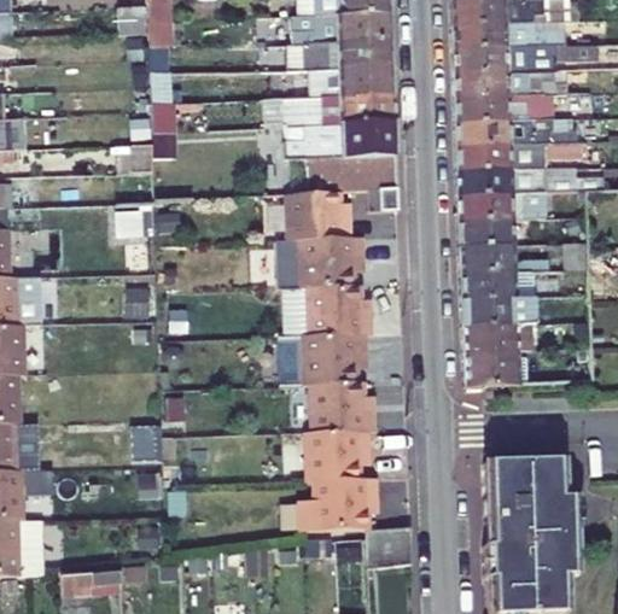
[(0,0),(0,11),(12,11),(51,10),(50,0),(0,0)]
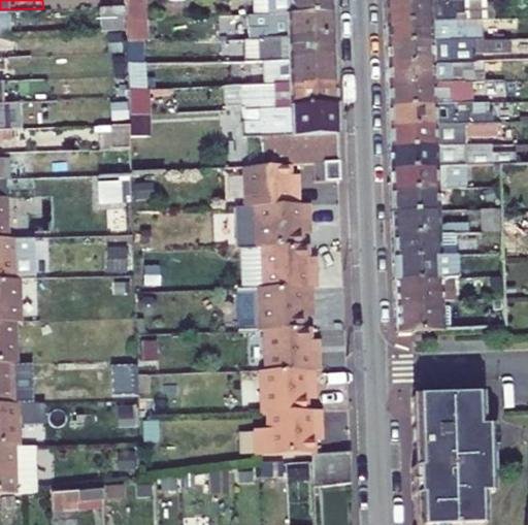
[(144,15),(143,0),(126,0),(126,4),(127,17),(144,15)]
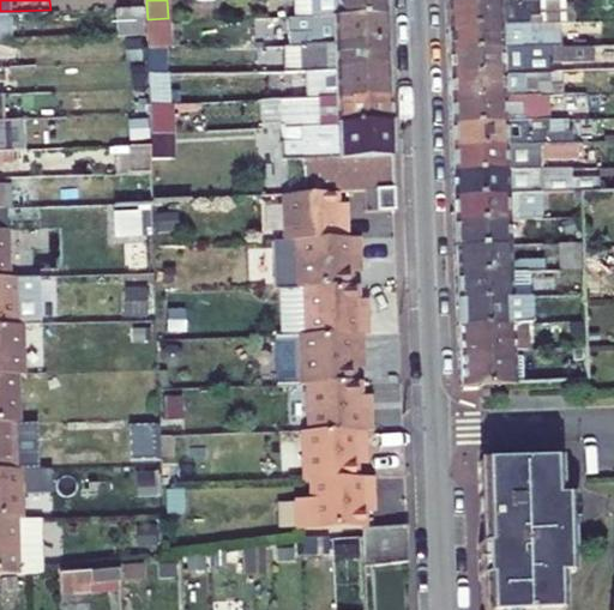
[(294,0),(296,14),(389,10),(387,0),(294,0)]
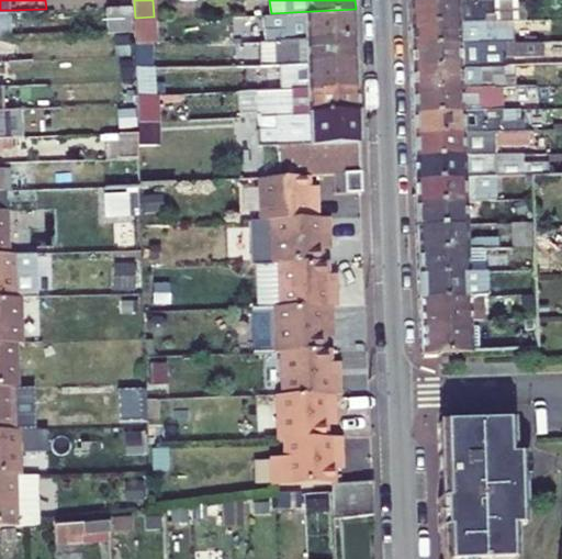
[(485,13),(495,13),(494,0),(411,0),(411,22),(485,20),(485,13)]
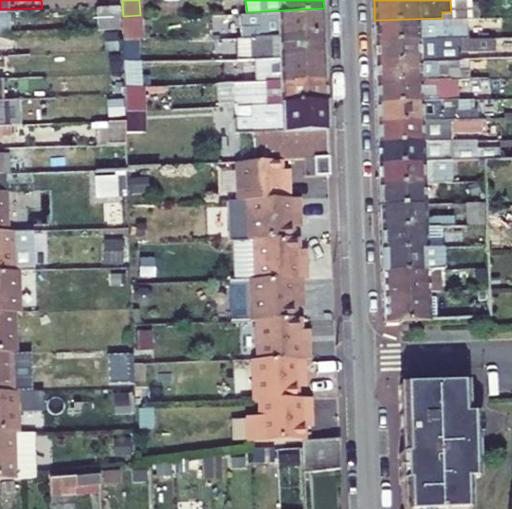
[(123,25),(123,16),(122,4),(111,4),(99,5),(99,26),(123,25)]
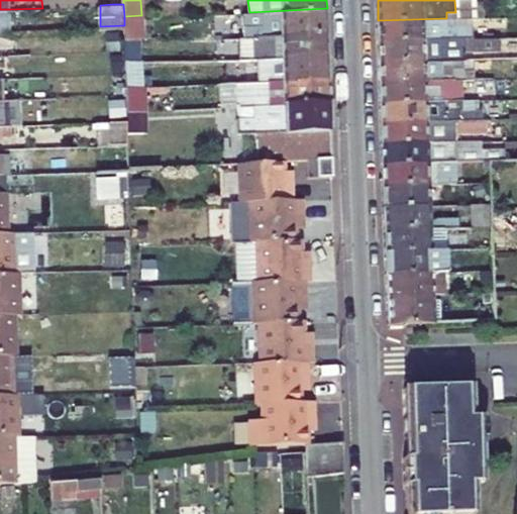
[(242,12),(244,35),(254,35),(328,32),(327,8),(249,12),(242,12)]
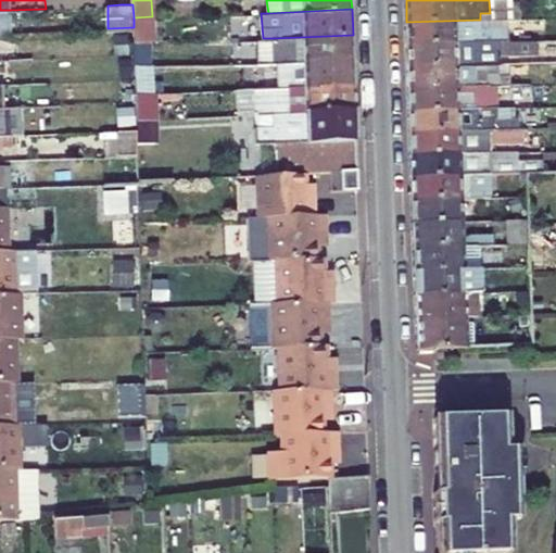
[(0,33),(12,33),(11,10),(0,10),(0,33)]
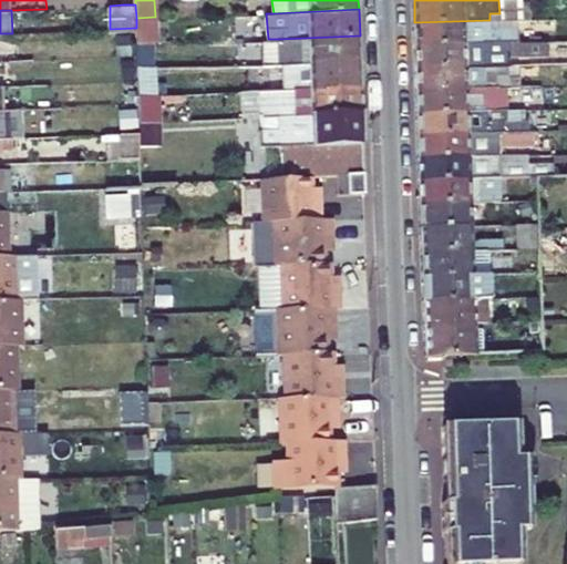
[(156,42),(155,17),(136,18),(136,28),(136,43),(156,42)]
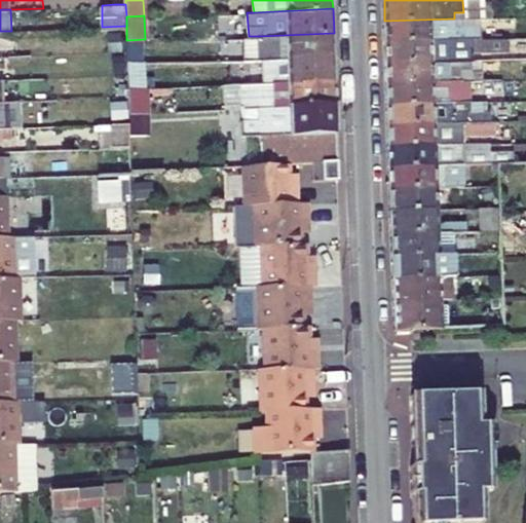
[(481,24),(454,24),(454,19),(384,21),(385,41),(481,38),(481,24)]
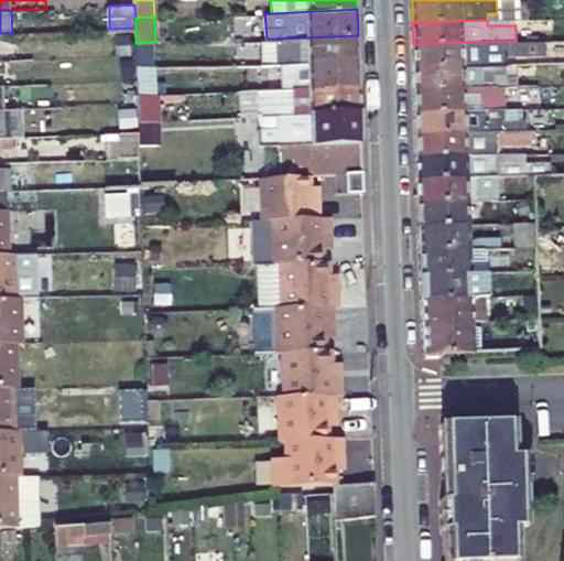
[(554,40),(554,27),(538,27),(538,41),(544,40),(554,40)]
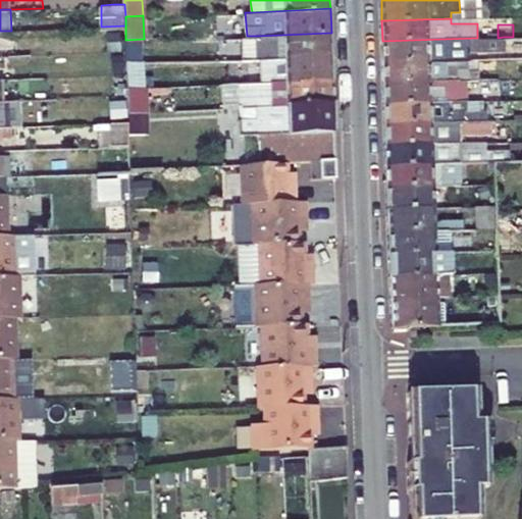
[(331,33),(257,36),(258,59),(332,56),(331,33)]
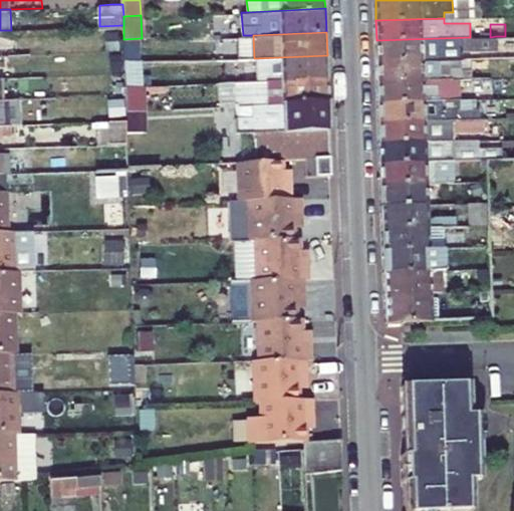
[(496,36),(490,37),(470,37),(376,40),(377,60),(423,59),(422,47),(462,46),(462,47),(497,47),(496,36)]
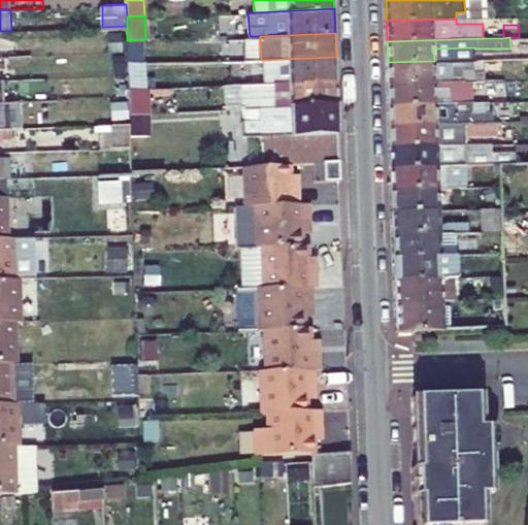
[(254,47),(243,47),(243,52),(244,60),(253,60),(254,60),(254,47)]
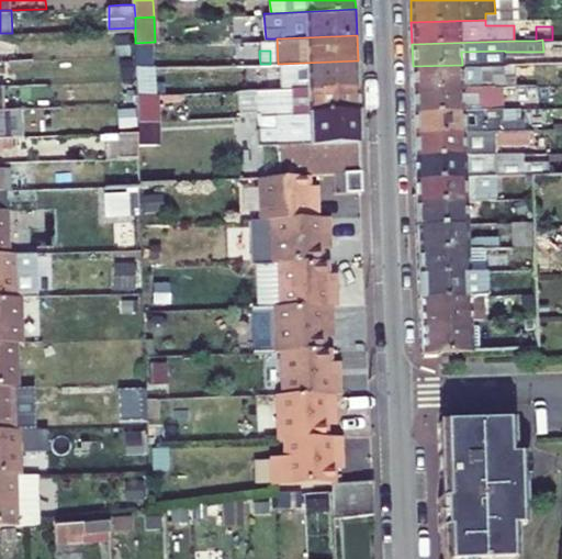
[(505,52),(505,51),(461,52),(462,65),(506,63),(505,52)]
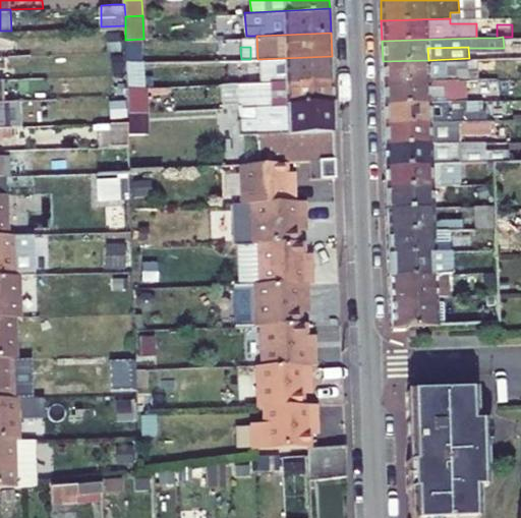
[(241,59),(240,51),(225,51),(225,59),(241,59)]
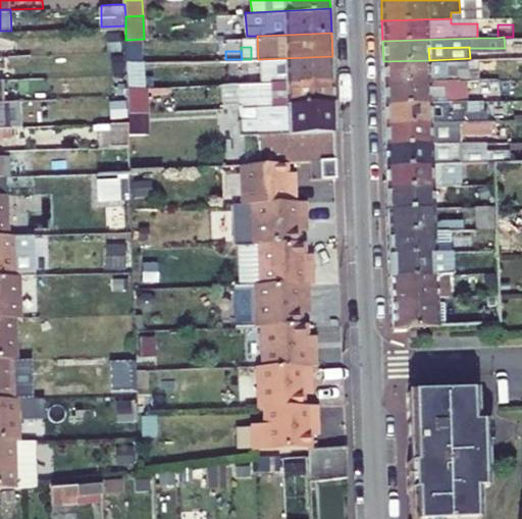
[(251,59),(250,59),(251,82),(332,78),(332,56),(258,59),(251,59)]
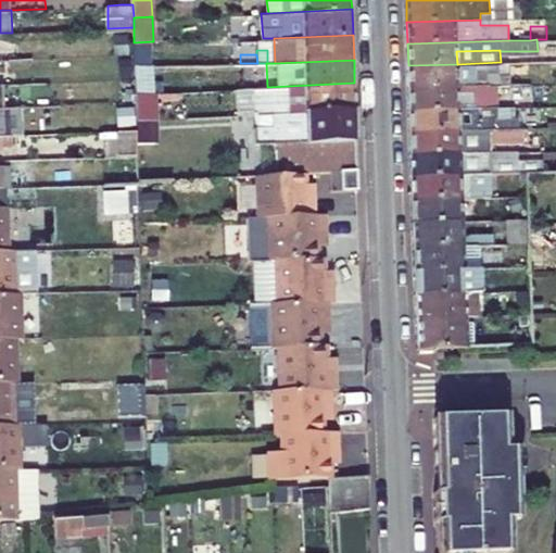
[(509,62),(501,62),(457,64),(457,73),(509,72),(509,62)]
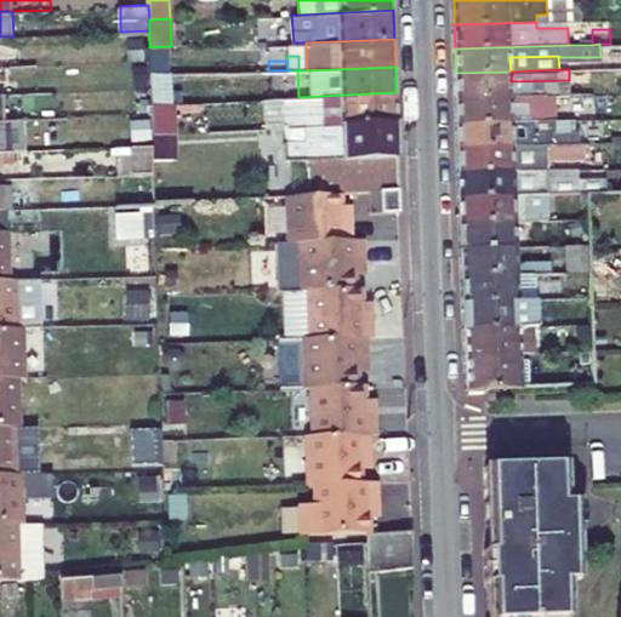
[(169,104),(170,103),(169,72),(151,72),(151,86),(152,104),(169,104)]
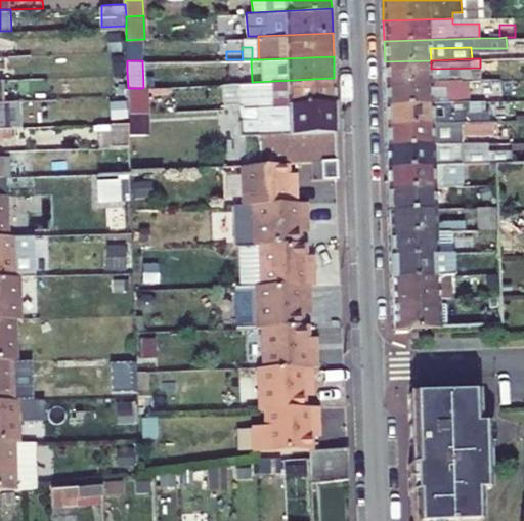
[(480,68),(431,69),(431,60),(385,61),(386,83),(468,81),(492,79),(491,68),(480,68)]
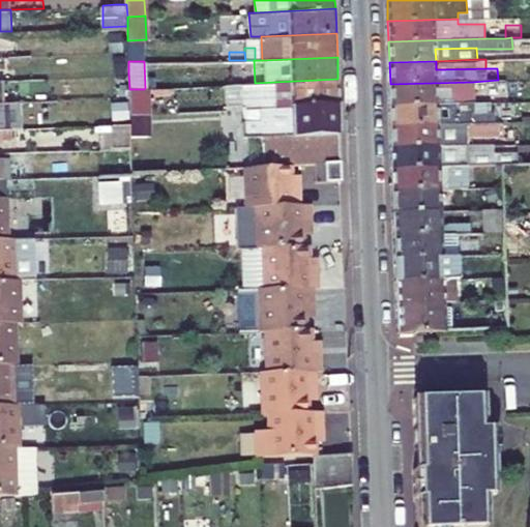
[(241,84),(242,108),(261,107),(339,103),(337,79),(255,83),(241,84)]
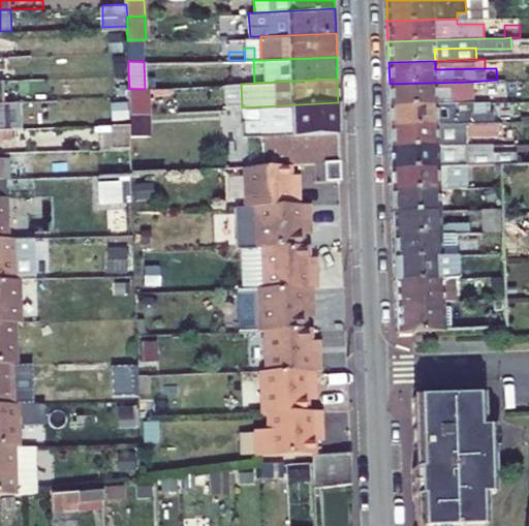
[(455,102),(473,102),(472,82),(390,84),(391,104),(455,102)]
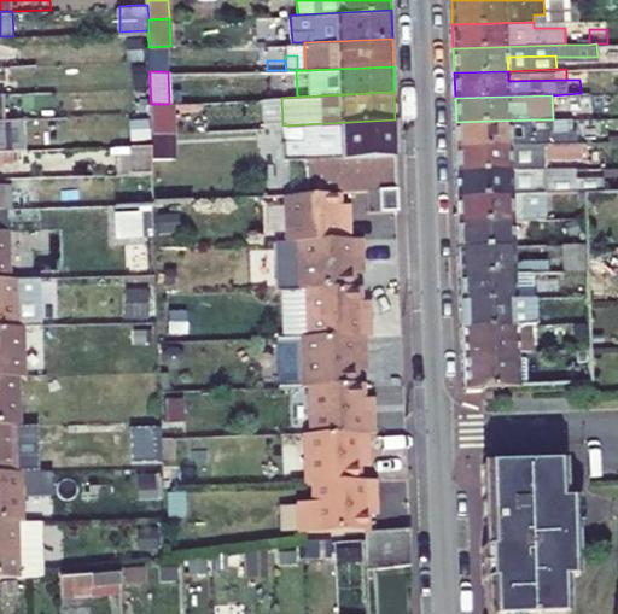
[(0,117),(11,117),(36,117),(35,98),(0,98),(0,117)]
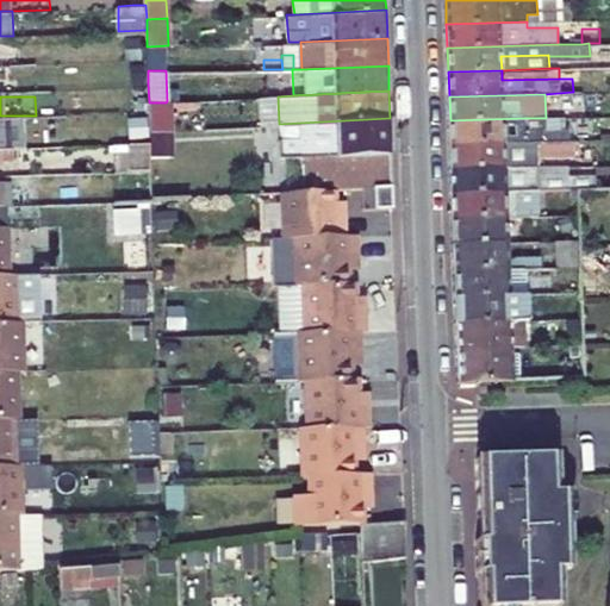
[(167,129),(166,102),(149,102),(150,112),(150,130),(167,129)]
